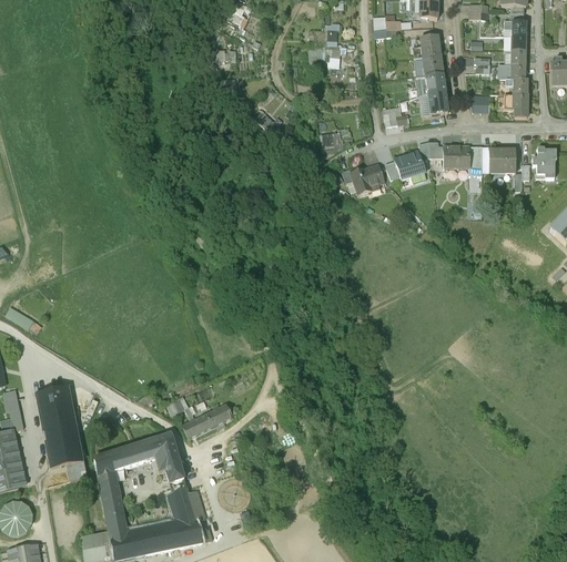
[(409,0),(409,17),(419,18),(419,17),(436,18),(437,0),(409,0)]
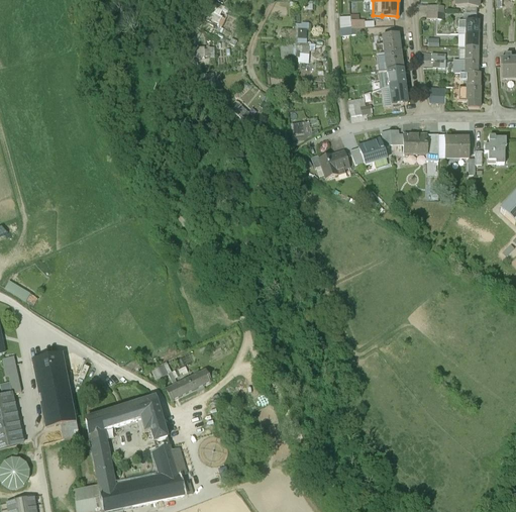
[(350,14),(339,14),(340,26),(351,25),(350,14)]
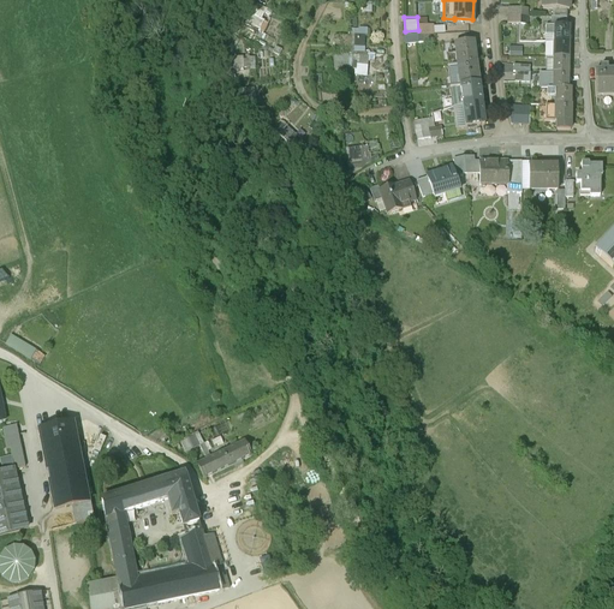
[(552,21),(547,21),(547,28),(555,28),(555,37),(570,37),(571,21),(567,21),(552,21)]
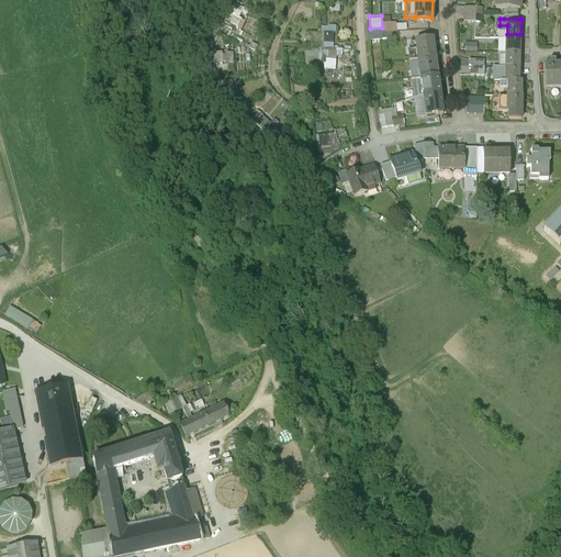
[(323,44),(334,44),(334,29),(323,28),(323,44)]
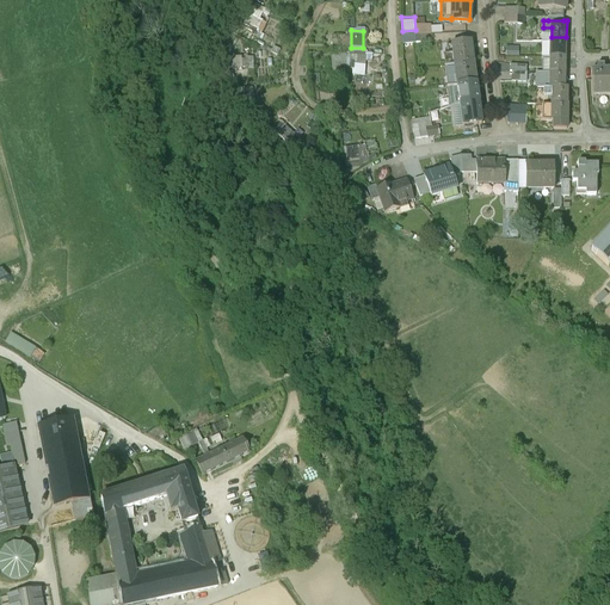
[(333,31),(333,43),(350,43),(350,31),(333,31)]
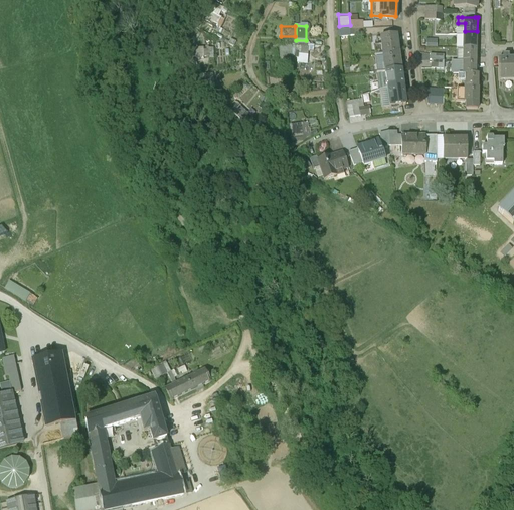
[(396,31),(381,33),(383,50),(399,48),(396,31)]
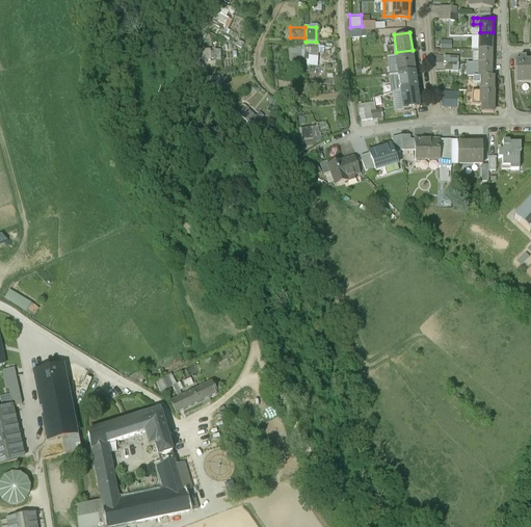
[(493,32),(480,32),(479,45),(493,46),(493,32)]
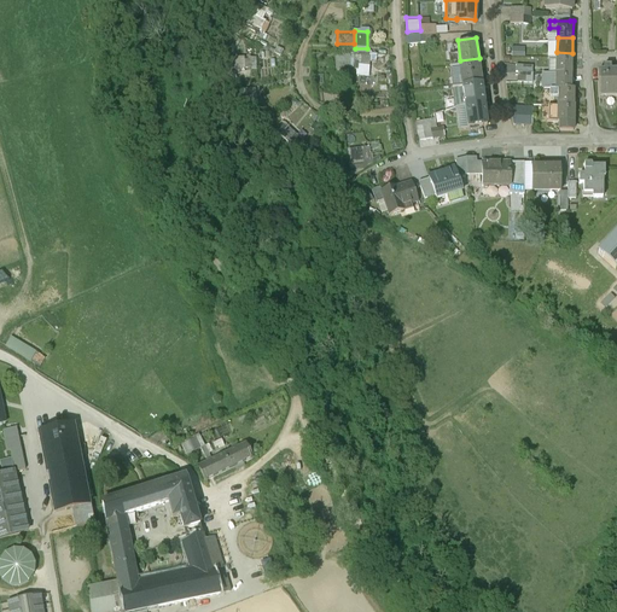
[(358,52),(358,71),(370,73),(371,52),(358,52)]
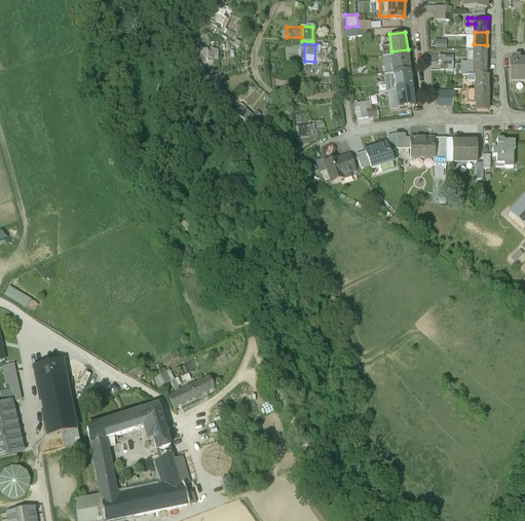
[(487,45),(474,44),(474,59),(487,59),(487,45)]
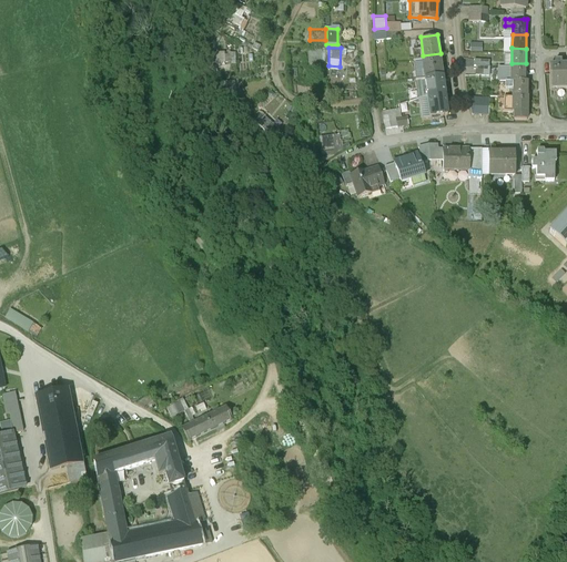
[(441,53),(423,55),(425,74),(443,72),(441,53)]
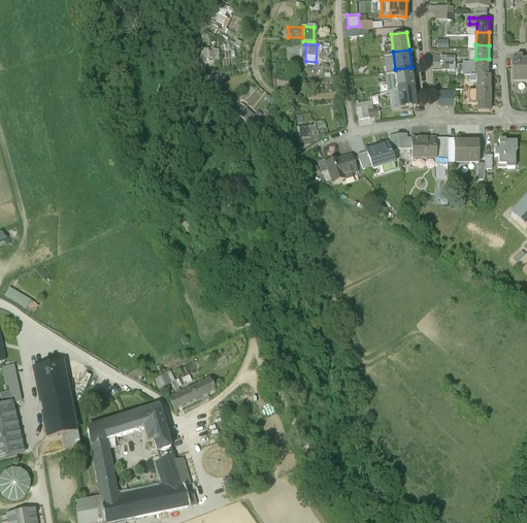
[(522,53),(517,53),(517,57),(513,57),(513,77),(526,76),(526,56),(522,56),(522,53)]
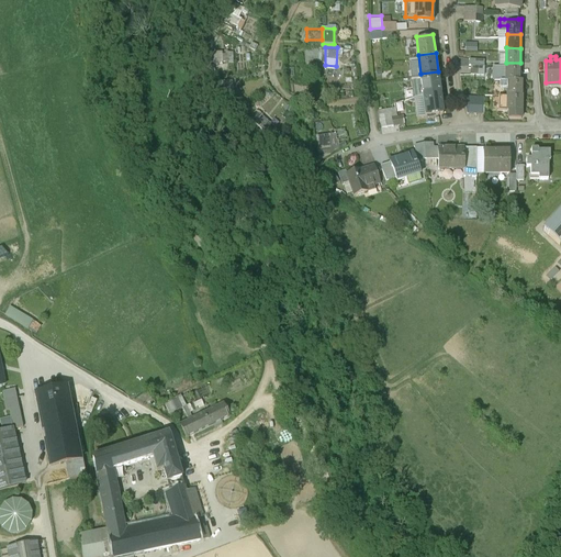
[(520,63),(506,63),(495,62),(495,76),(501,76),(520,77),(520,76),(520,63)]
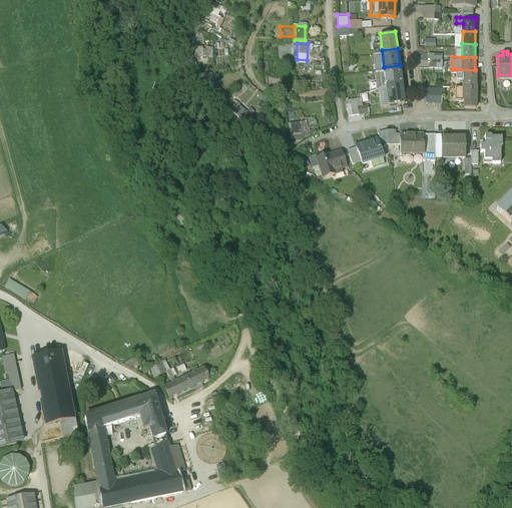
[(400,65),(384,67),(387,84),(402,82),(400,65)]
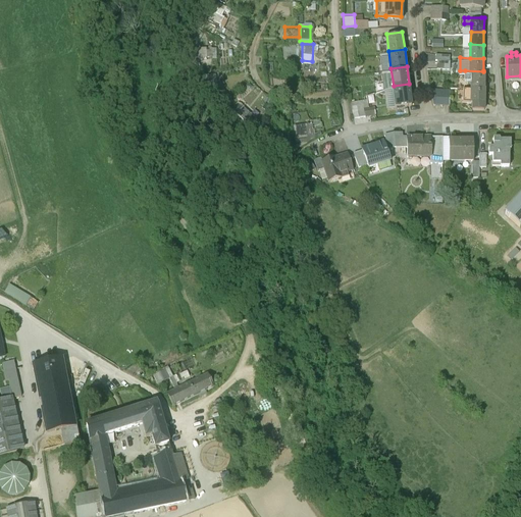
[(483,71),(465,70),(465,79),(472,79),(472,85),(484,85),(484,70),(483,70),(483,71)]
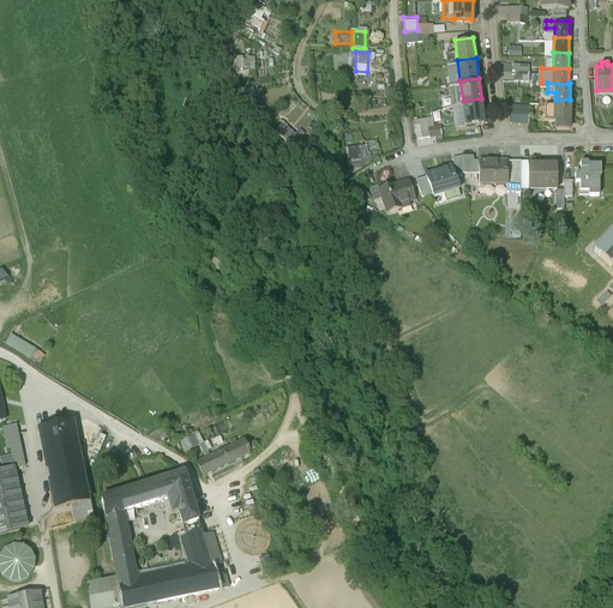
[(481,98),(463,101),(466,122),(484,120),(481,98)]
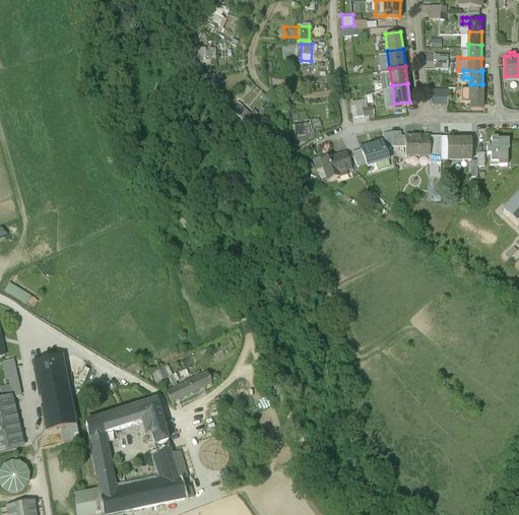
[(470,84),(462,83),(462,98),(470,98),(482,98),(482,84),(470,84)]
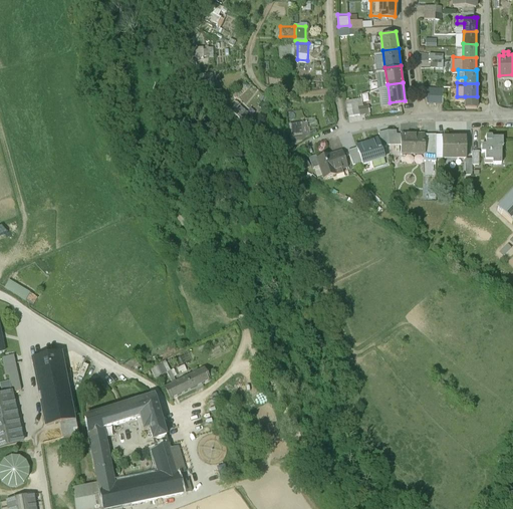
[(443,84),(425,83),(428,99),(443,99),(443,84)]
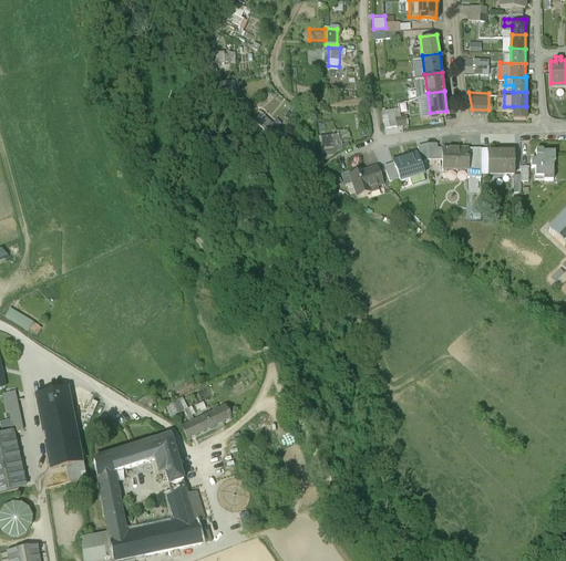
[(410,115),(407,100),(398,102),(400,107),(401,117),(407,116),(410,115)]
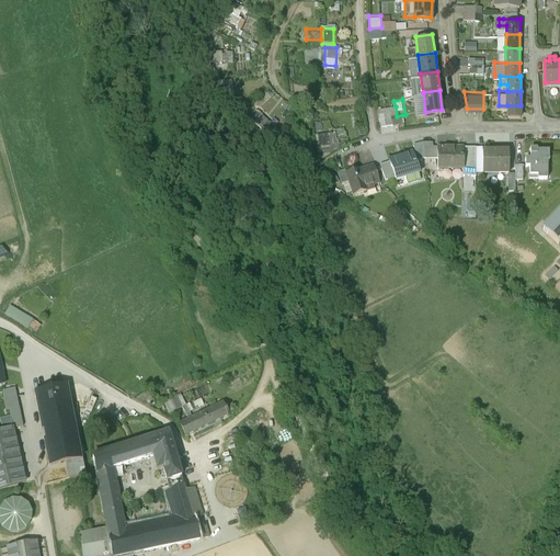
[(396,106),(378,110),(380,126),(398,123),(397,116),(396,106)]
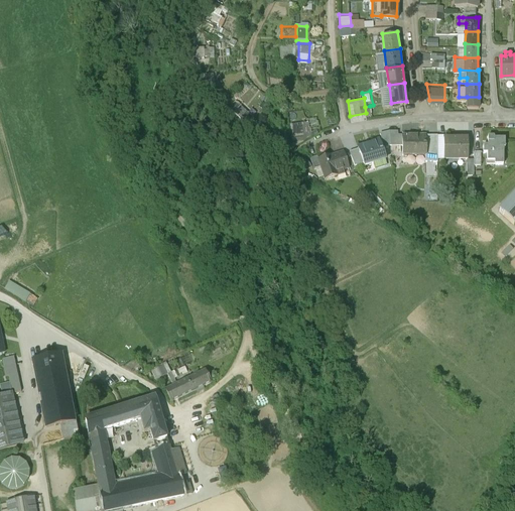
[(243,128),(252,118),(238,103),(228,113),(243,128)]
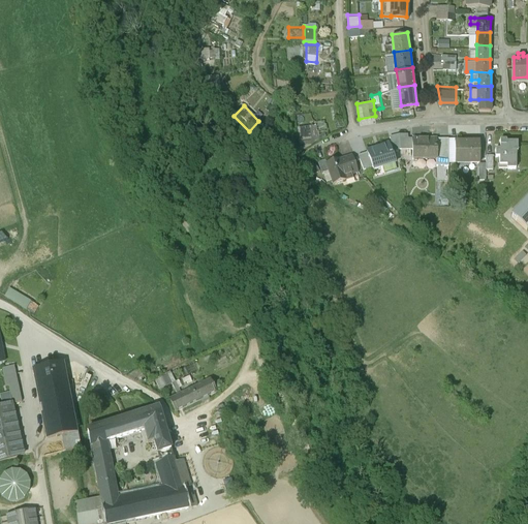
[(315,124),(298,126),(300,141),(317,139),(315,124)]
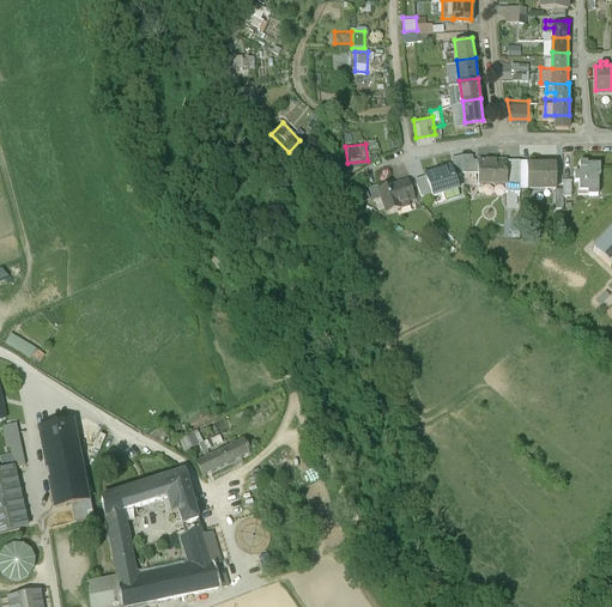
[(465,169),(464,153),(453,157),(454,163),(450,164),(454,171),(465,169)]
